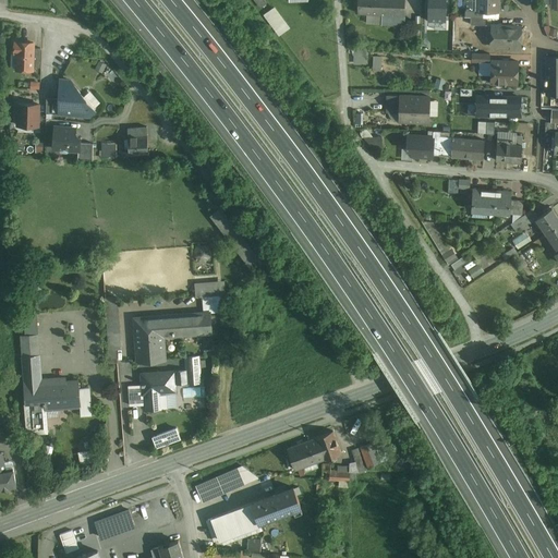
[(253,0),(259,10),(267,4),(264,0),(253,0)]
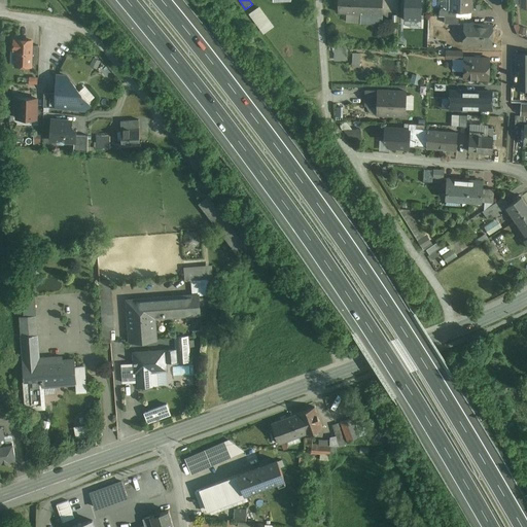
[(382,0),(338,0),(338,13),(360,14),(383,15),(382,0)]
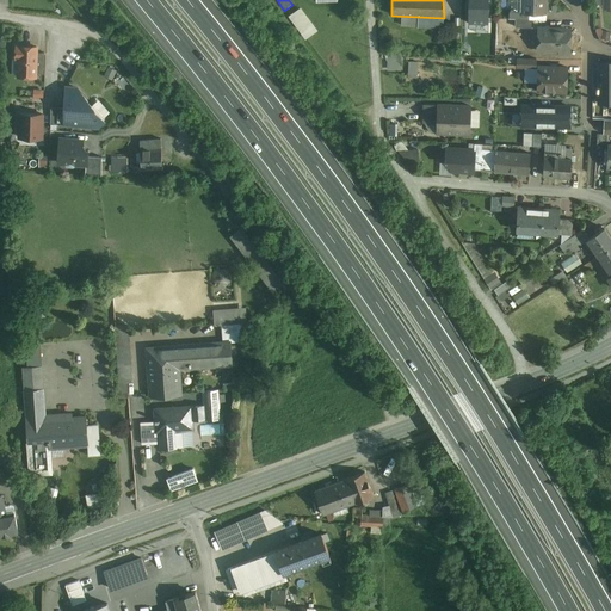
[(468,0),(469,23),(488,23),(488,0),(468,0)]
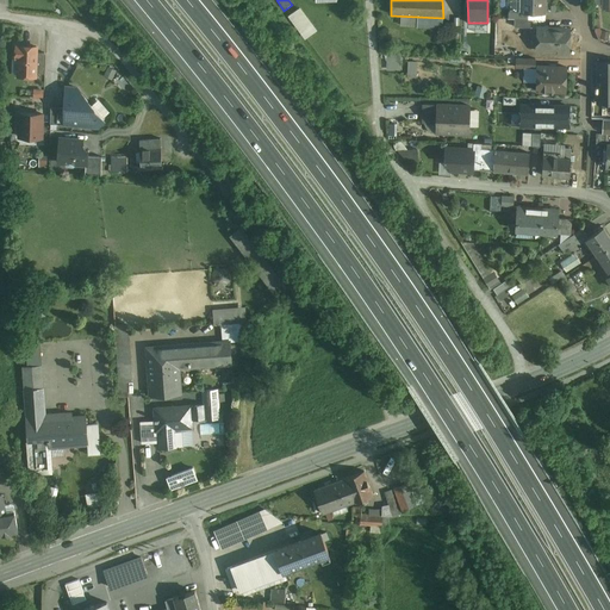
[(521,0),(522,12),(546,13),(546,0),(521,0)]
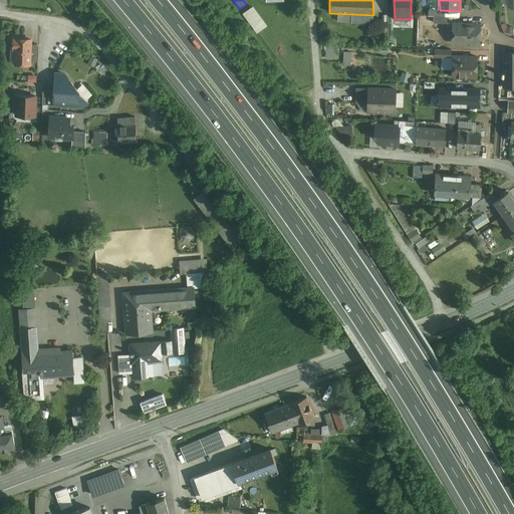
[(252,7),(243,14),(258,33),(267,26),(252,7)]
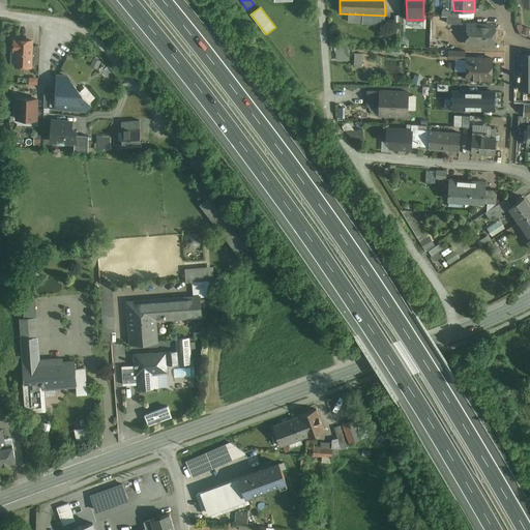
[(385,16),(362,15),(362,24),(384,25),(385,16)]
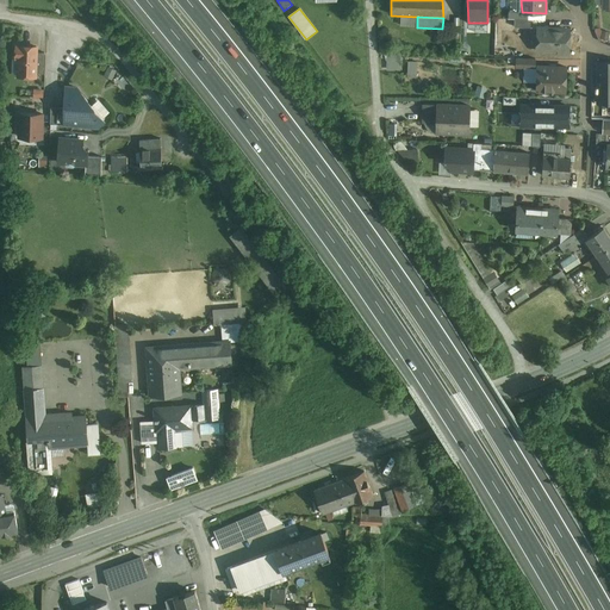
[(553,27),(537,27),(537,39),(541,39),(541,51),(559,51),(561,54),(566,55),(568,51),(570,31),(558,31),(553,27)]
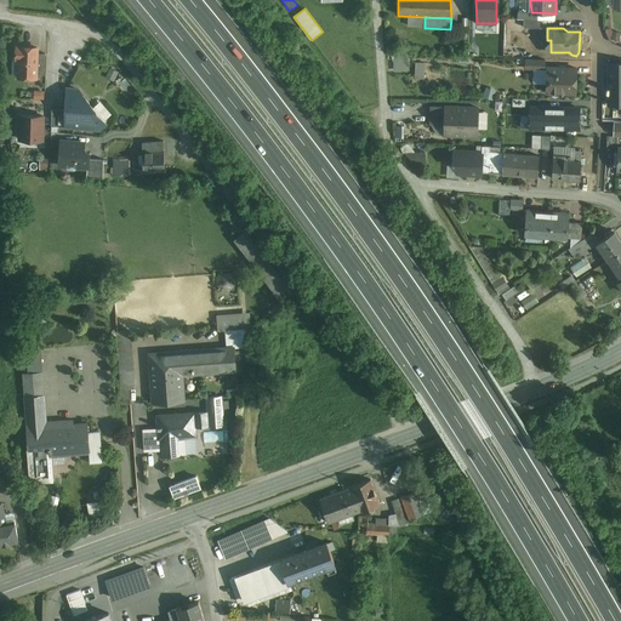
[(38,47),(17,46),(17,58),(21,58),(20,77),(36,78),(36,75),(36,53),(38,47)]
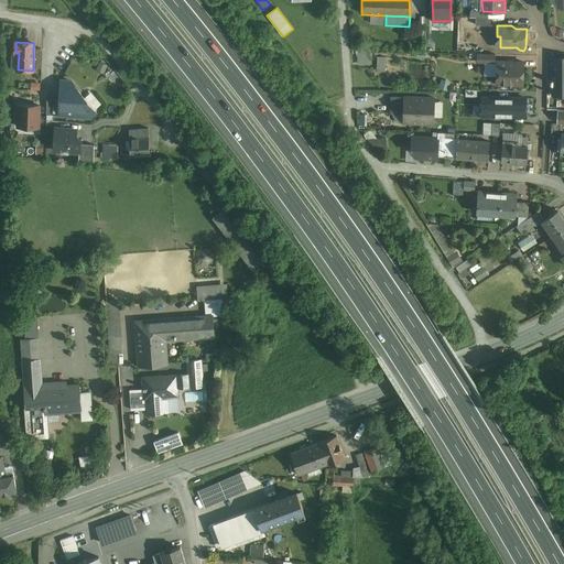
[(41,49),(33,49),(33,68),(42,68),(42,50),(41,49)]
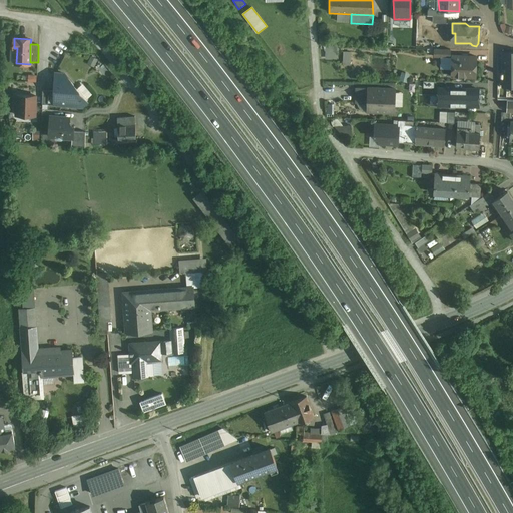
[(325,46),(325,60),(336,60),(337,46),(325,46)]
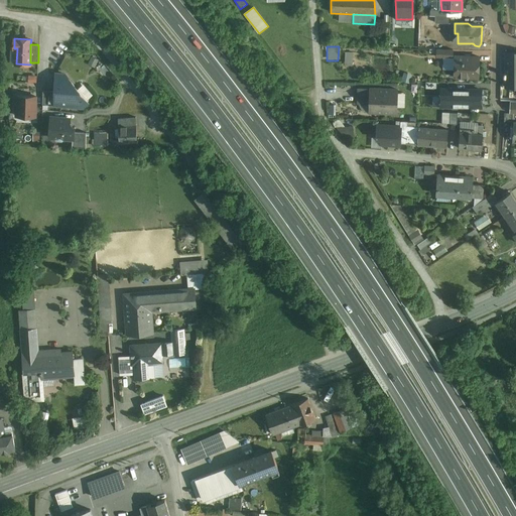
[(453,50),(437,49),(437,57),(453,57),(453,50)]
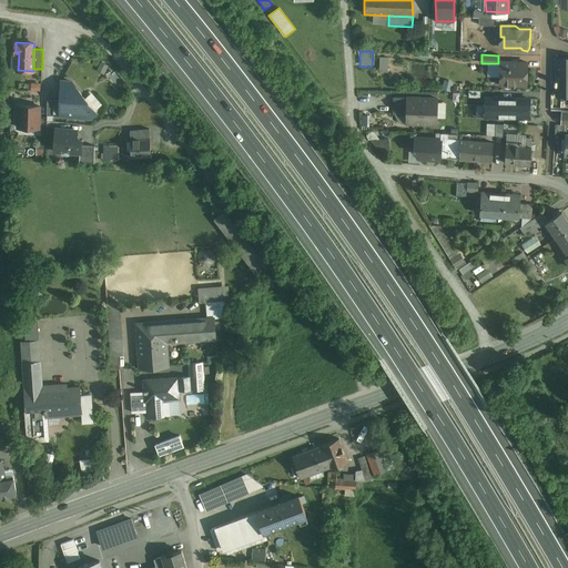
[(379,70),(388,71),(389,59),(379,58),(379,70)]
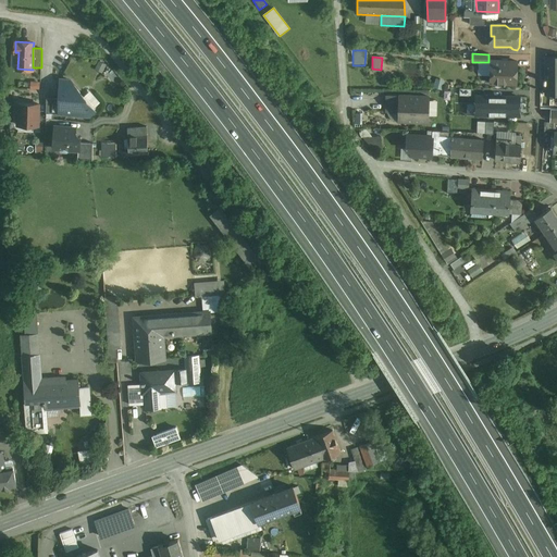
[(556,58),(548,58),(548,70),(546,70),(546,79),(543,79),(544,83),(544,90),(546,90),(546,93),(556,93),(556,58)]
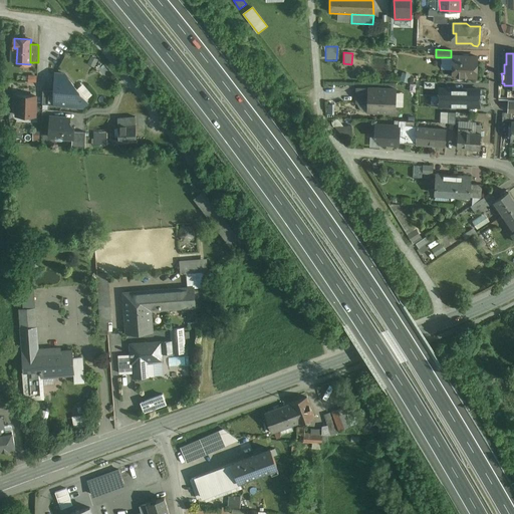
[(477,56),(454,56),(453,77),(476,77),(477,56)]
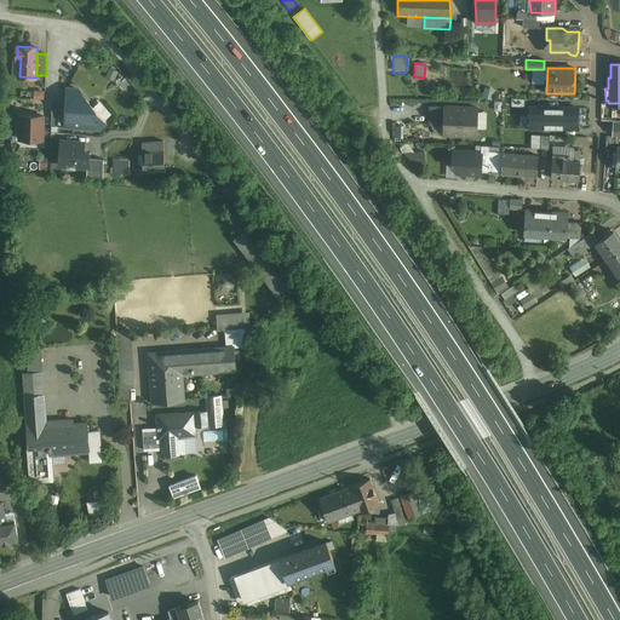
[(76,89),(67,89),(67,109),(65,126),(99,128),(105,121),(76,89)]
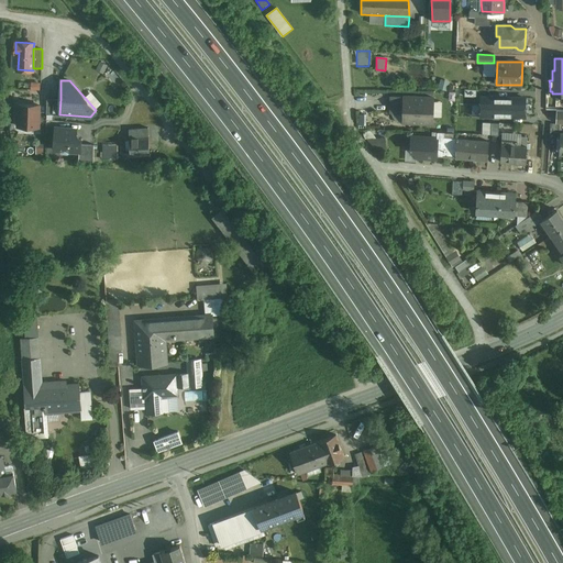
[(525,98),(481,98),(481,118),(525,118),(525,98)]
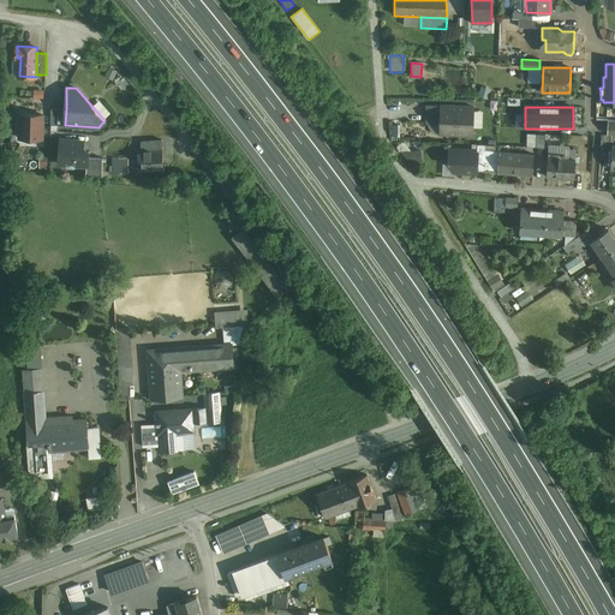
[(441,108),(428,108),(427,126),(441,126),(441,108)]
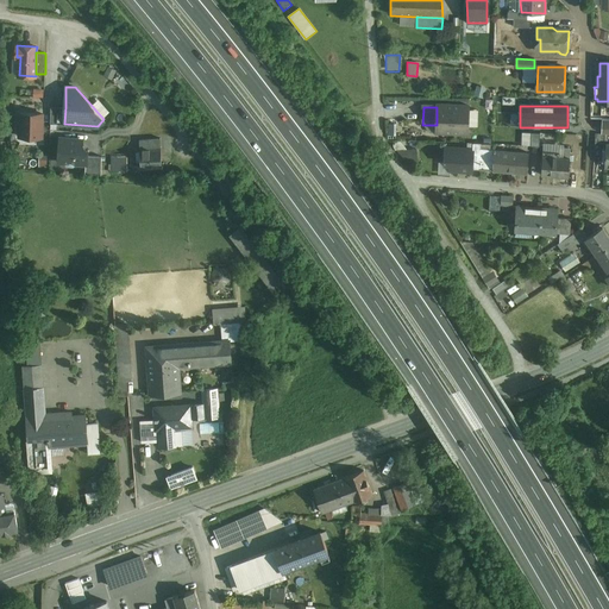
[(453,107),(437,107),(437,125),(437,135),(452,136),(453,107)]
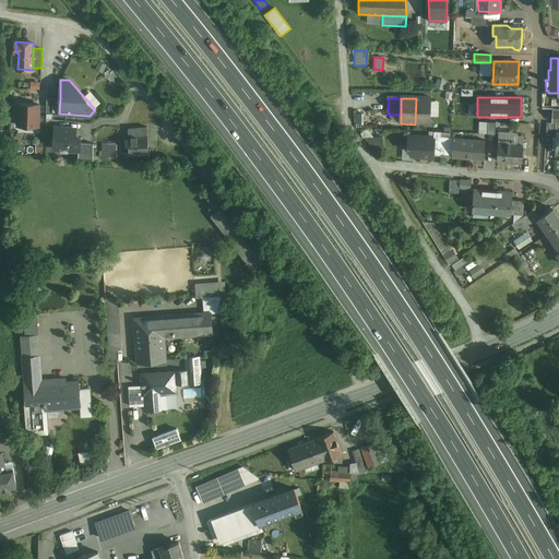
[(430,99),(416,98),(415,125),(429,125),(430,99)]
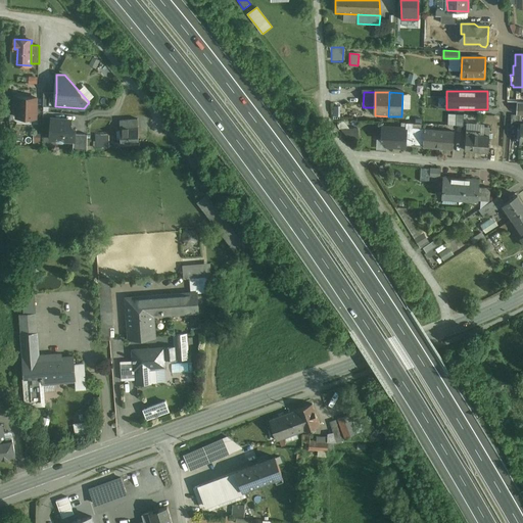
[(37,98),(17,97),(17,117),(36,119),(37,98)]
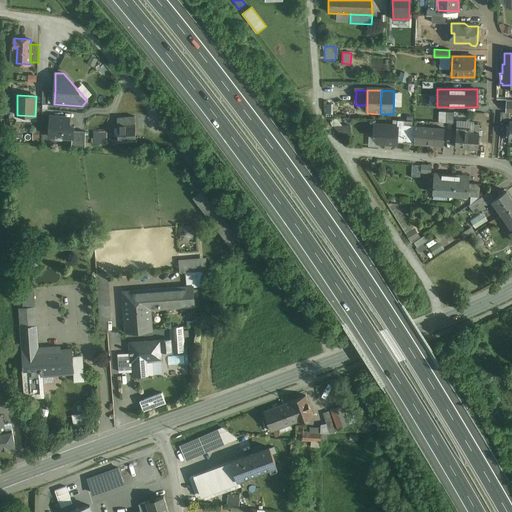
[(506,112),(501,112),(500,125),(507,126),(507,125),(510,125),(510,121),(511,113),(506,112)]
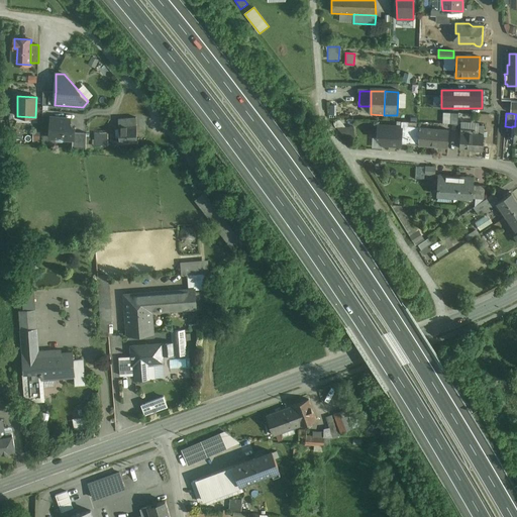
[(71,118),(52,117),(49,134),(53,134),(58,140),(62,140),(65,138),(73,139),(74,139),(75,131),(75,127),(73,127),(70,122),(70,121),(71,118)]
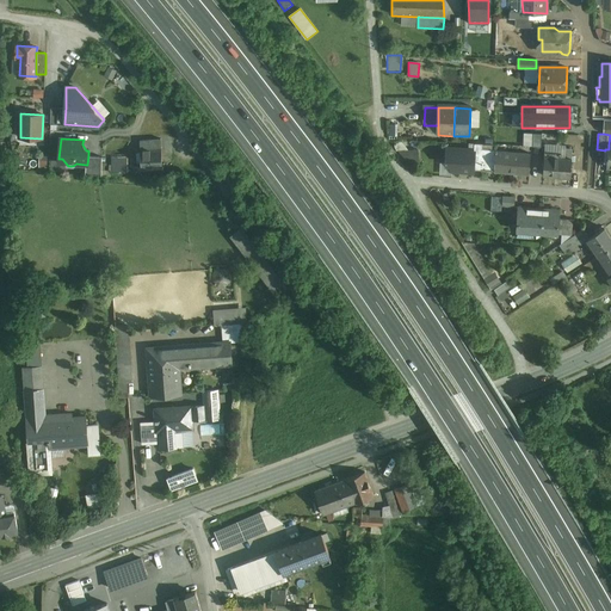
[(161,140),(140,141),(141,150),(161,149),(161,140)]
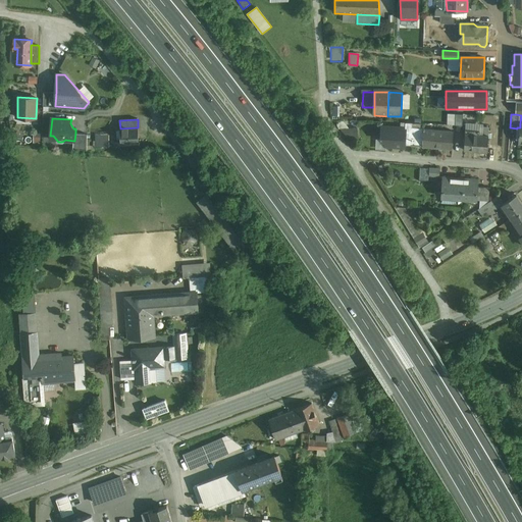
[(138,127),(120,128),(120,145),(139,144),(138,127)]
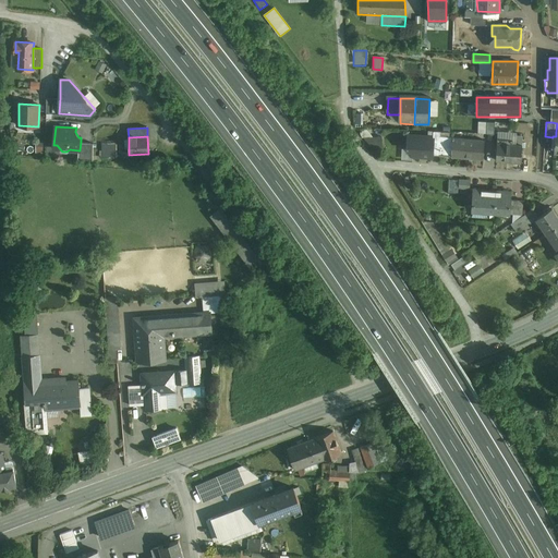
[(433,140),(409,138),(408,152),(413,152),(412,157),(432,158),(433,157),(433,140)]
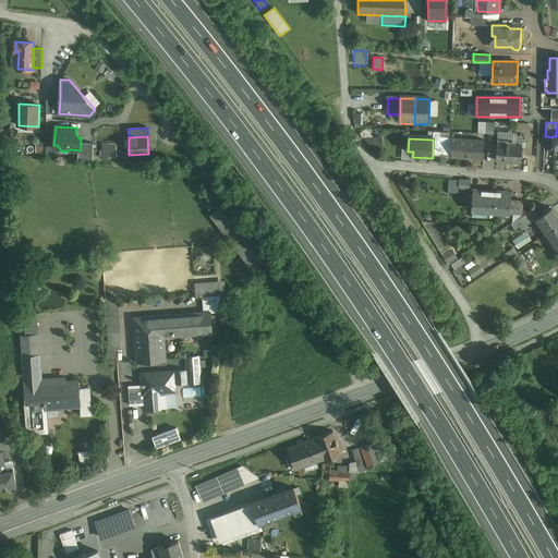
[(453,140),(440,138),(438,157),(451,158),(453,140)]
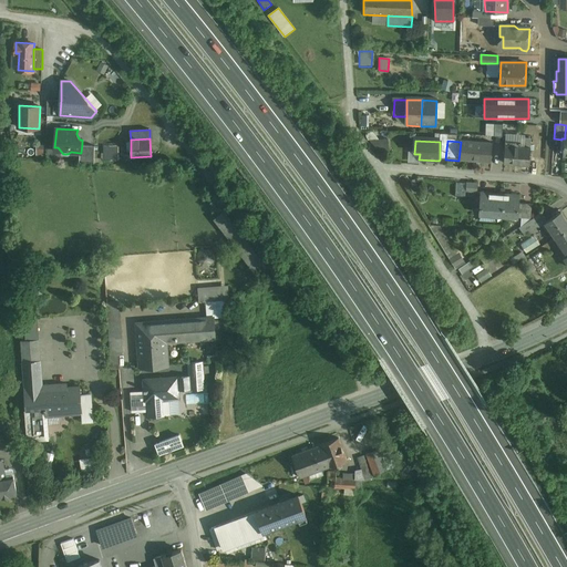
[(388,142),(371,143),(382,155),(389,154),(388,142)]
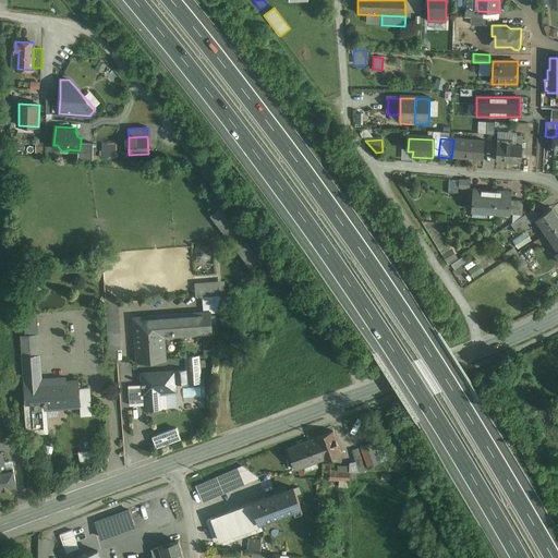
[(485,142),(453,140),(451,158),(483,160),(485,142)]
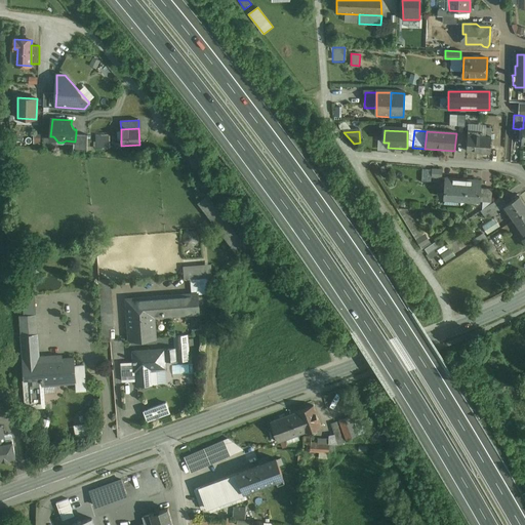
[(88,134),(76,133),(75,142),(74,142),(74,150),(87,151),(88,134)]
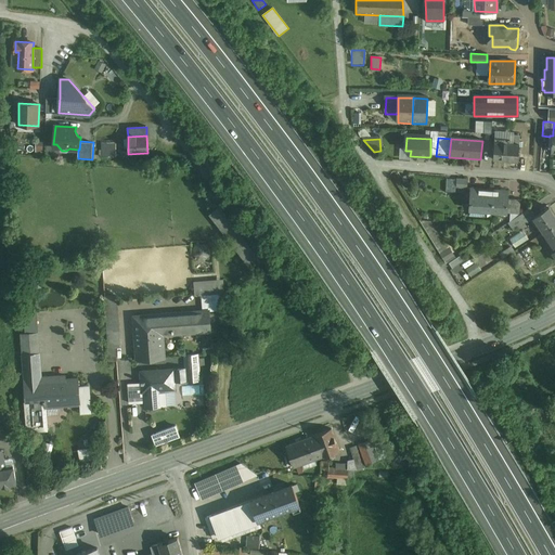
[(115,143),(102,143),(102,156),(115,156),(115,143)]
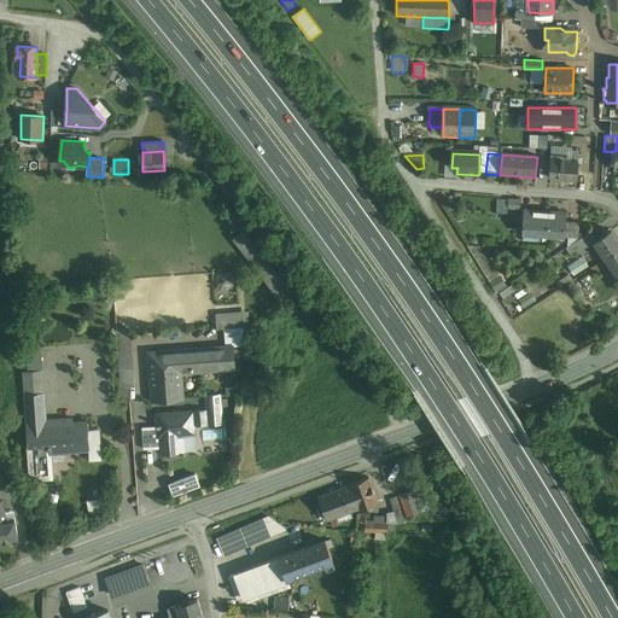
[(567,161),(551,159),(549,179),(577,180),(578,161),(571,161),(567,161)]
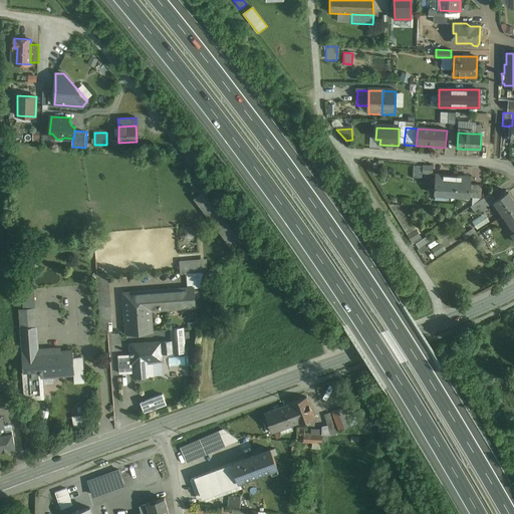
[(376,164),(371,166),(374,175),(379,173),(376,164)]
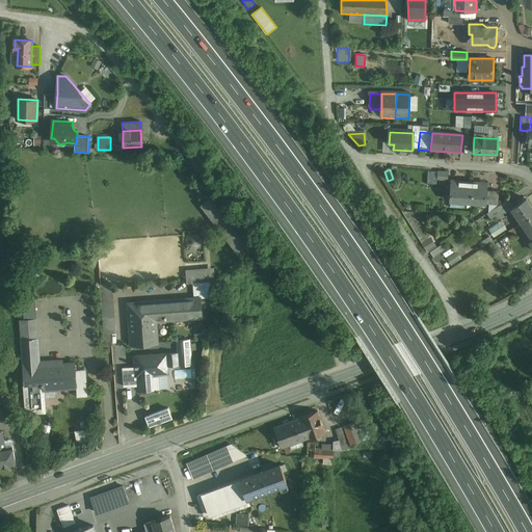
[(473,183),(451,182),(450,202),(472,203),(473,183)]
